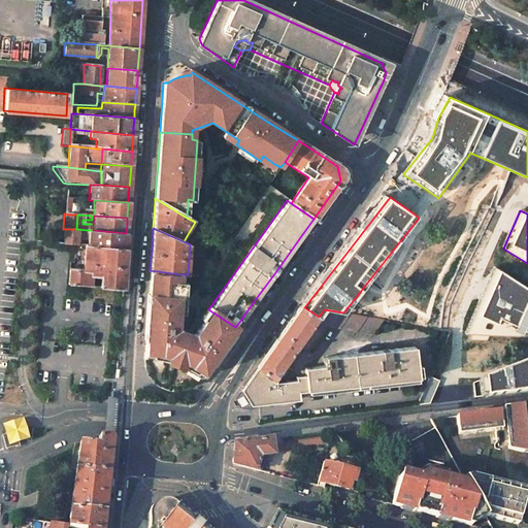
[(63,229),(62,242),(72,243),(75,243),(75,234),(76,229),(63,229)]
